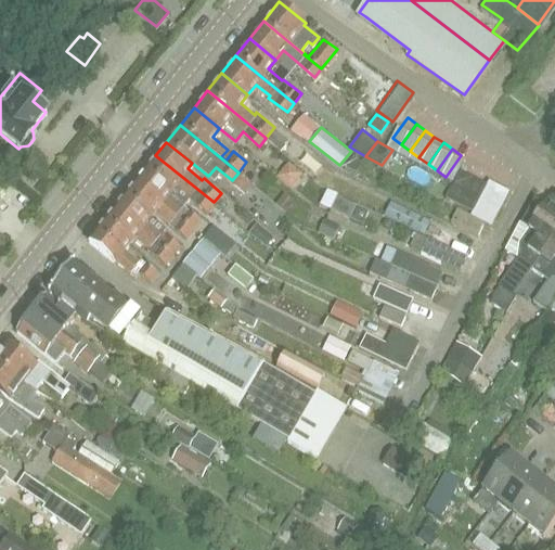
[(353,151),(344,163),(355,171),(364,160),(353,151)]
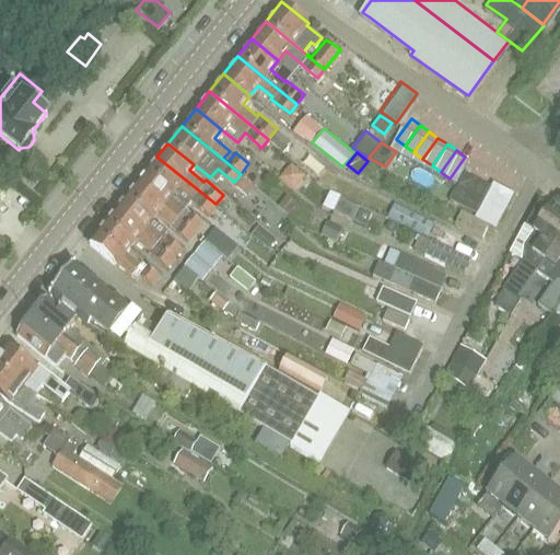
[(216,204),(156,157),(147,170),(173,191),(177,185),(191,197),(209,212),(216,204)]
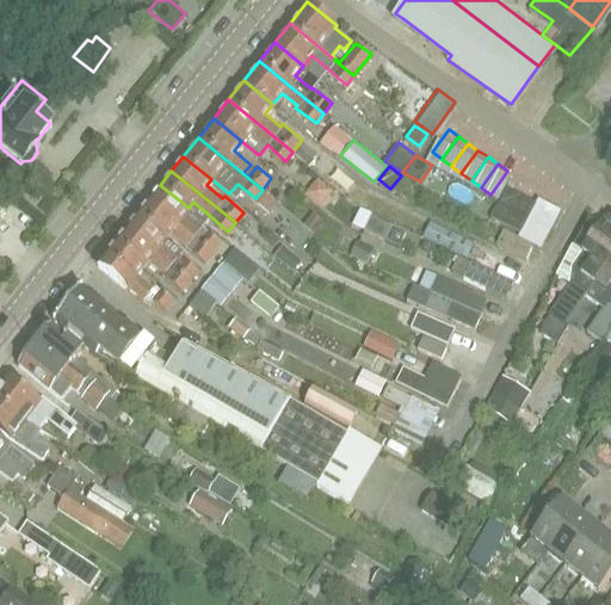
[(189,208),(160,185),(148,199),(213,251),(221,240),(202,223),(204,220),(189,208)]
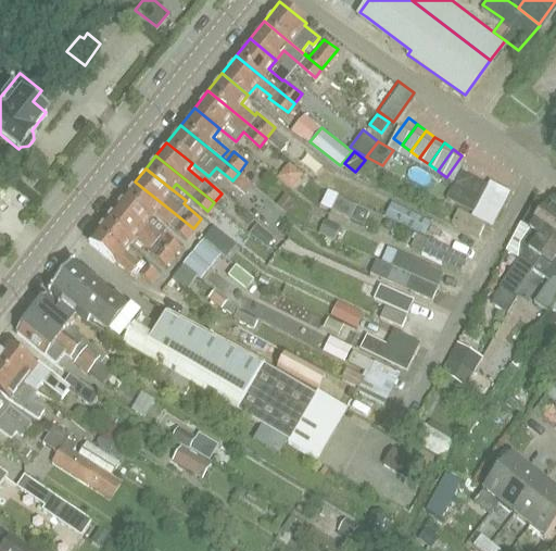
[(454,182),(480,196),(488,182),(460,168),(454,182)]
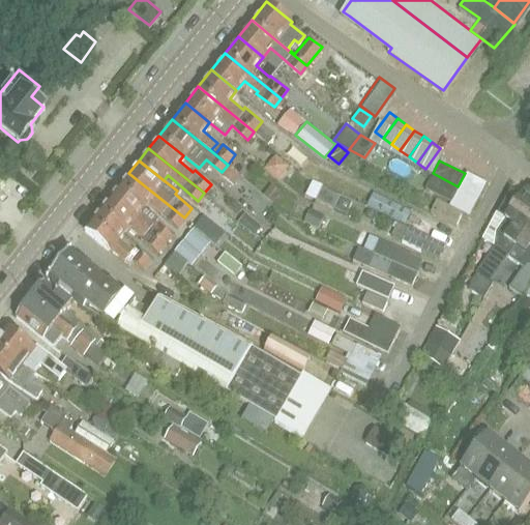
[(184,217),(128,173),(119,184),(144,205),(148,200),(160,210),(159,212),(178,226),(184,217)]
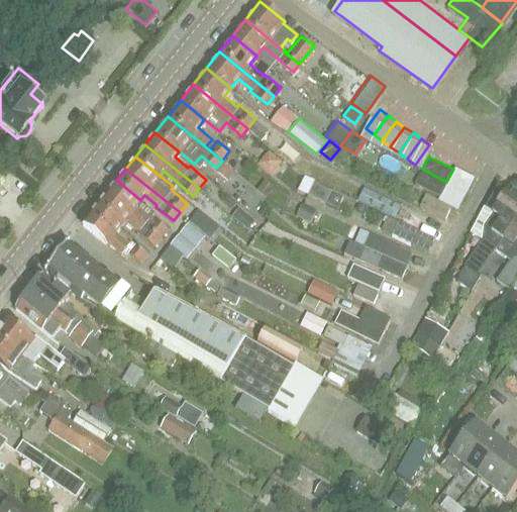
[(446,182),(422,169),(415,182),(440,195),(446,182)]
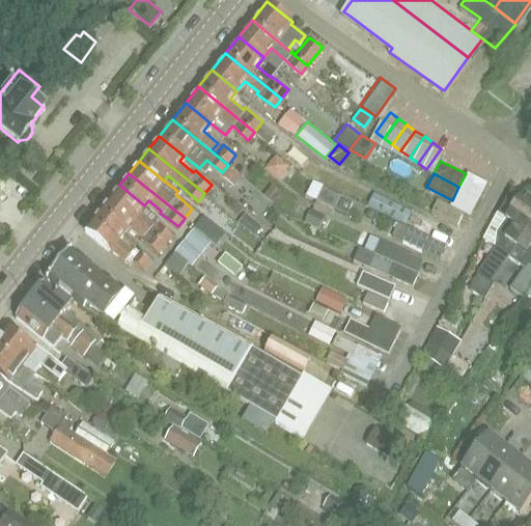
[(271,183),(263,193),(274,201),(282,191),(271,183)]
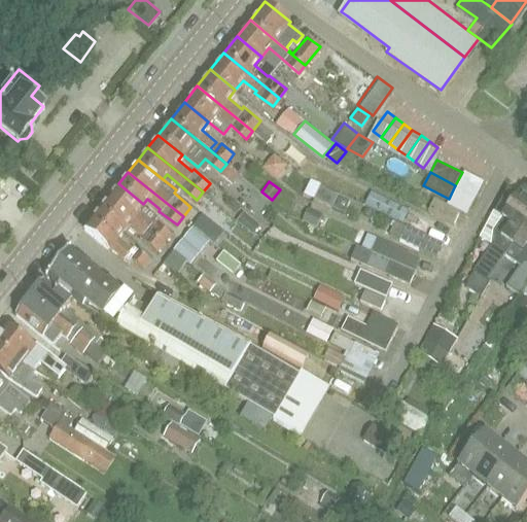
[(342,210),(349,197),(320,182),(314,196),(342,210)]
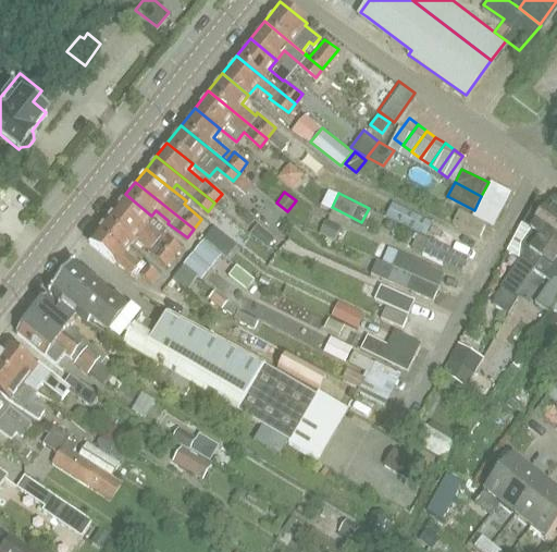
[(162,231),(147,220),(151,216),(125,194),(114,207),(166,248),(173,255),(181,245),(162,231)]
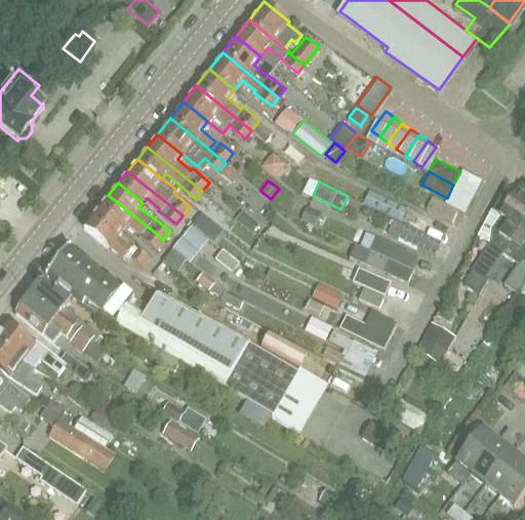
[(503,251),(524,217),(524,192),(518,188),(499,214),(500,214),(491,228),(499,233),(492,243),(490,241),(473,268),(465,280),(465,284),(479,293),(488,278),(486,277),(503,251)]
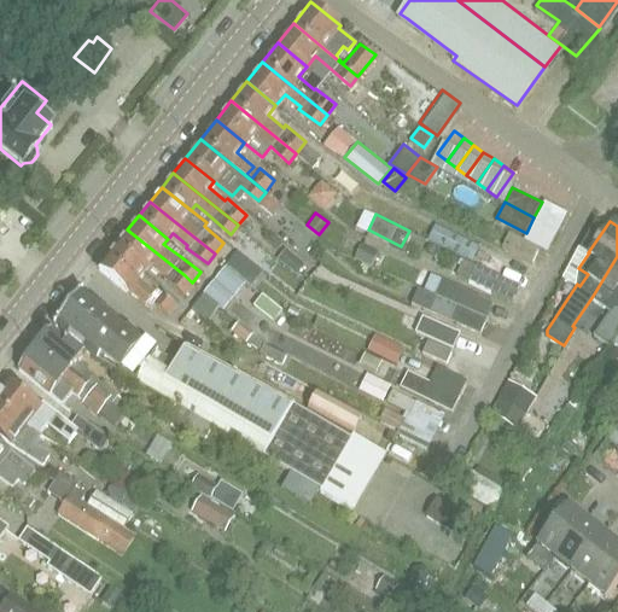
[(540,245),(509,228),(501,244),(532,260),(540,245)]
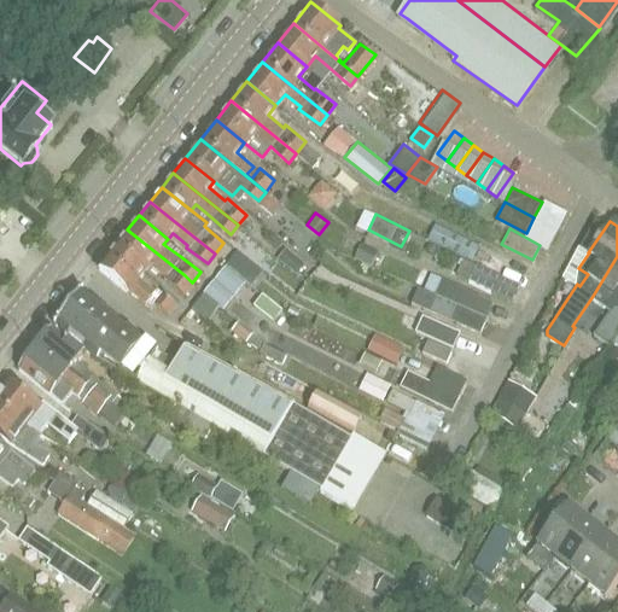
[(185,275),(127,229),(115,244),(144,267),(149,262),(164,274),(163,275),(185,292),(192,283),(185,275)]
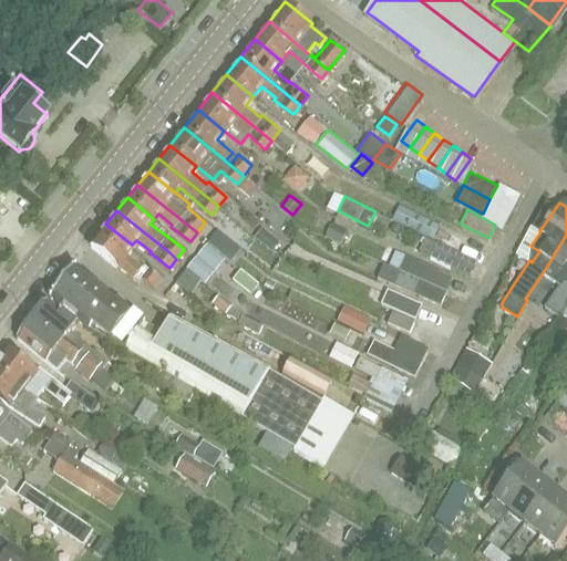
[(143,261),(141,263),(126,252),(132,245),(105,224),(90,242),(116,263),(132,276),(138,280),(142,277),(154,287),(162,277),(148,266),(143,261)]
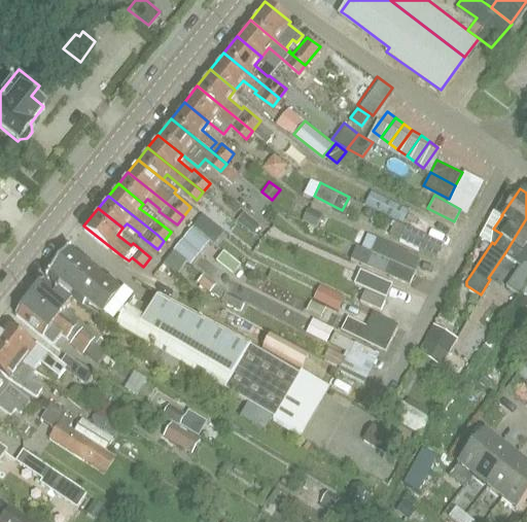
[(259,222),(244,209),(236,217),(252,232),(259,222)]
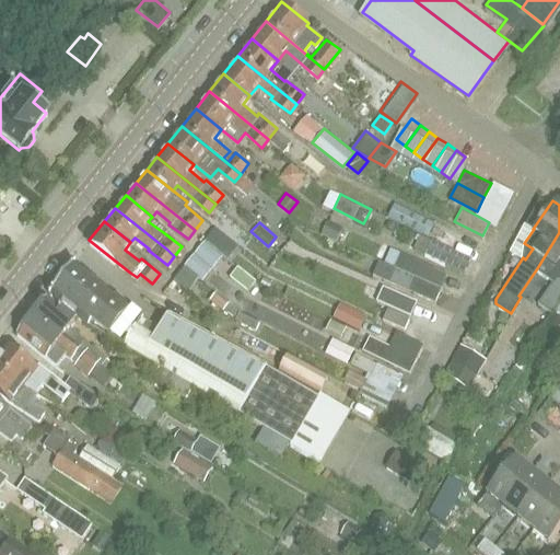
[(478,242),(439,222),(431,236),(471,256),(478,242)]
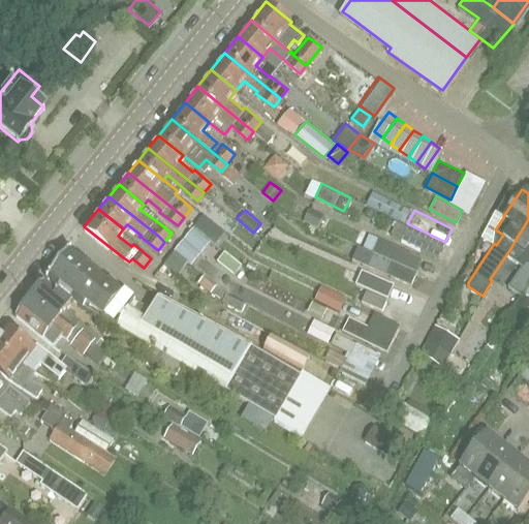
[(401,238),(438,255),(444,242),(397,219),(391,232),(401,237),(401,238)]
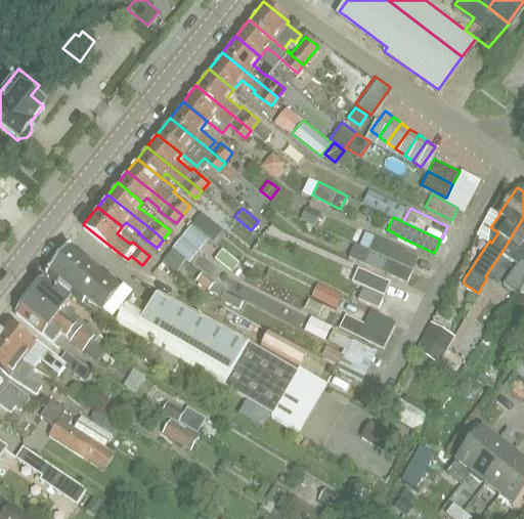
[(523,217),(503,251),(517,261),(503,282),(516,290),(523,278),(523,217)]
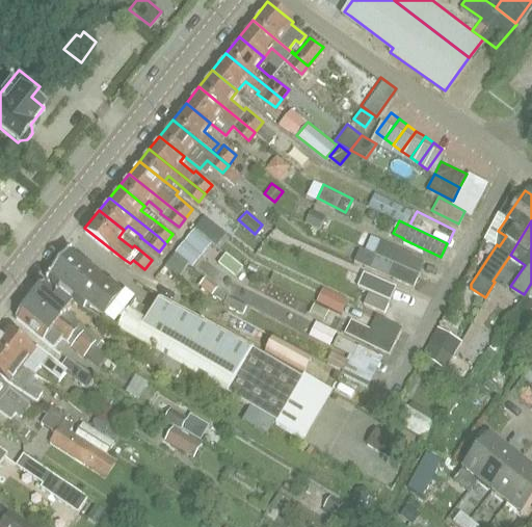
[(211,239),(194,226),(184,238),(202,252),(211,239)]
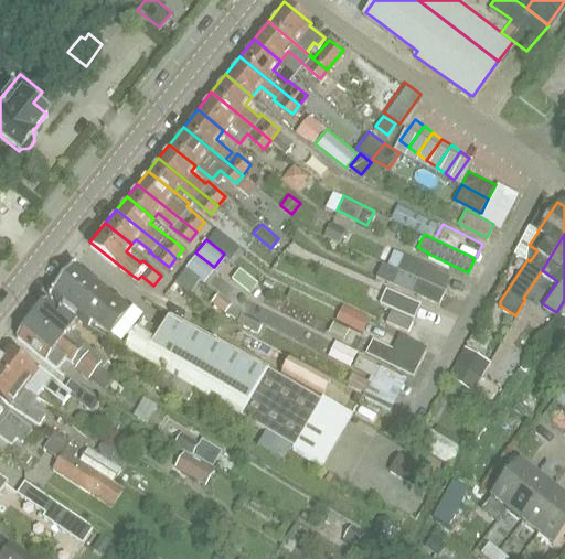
[(203,280),(214,267),(195,253),(185,265),(203,280)]
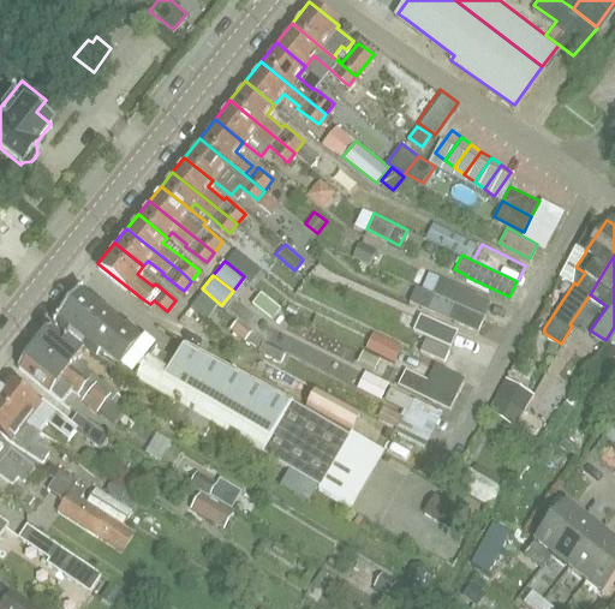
[(433,291),(484,314),(491,298),(440,275),(433,291)]
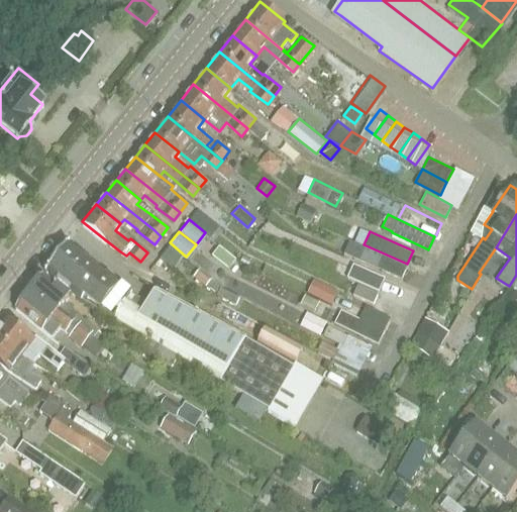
[(156,285),(143,307),(127,297),(131,290),(79,247),(81,243),(71,235),(44,268),(79,296),(147,335),(179,353),(180,353),(220,379),(269,407),(268,409),(295,425),(324,378),(295,361),(293,364),(245,335),(245,334),(156,285)]
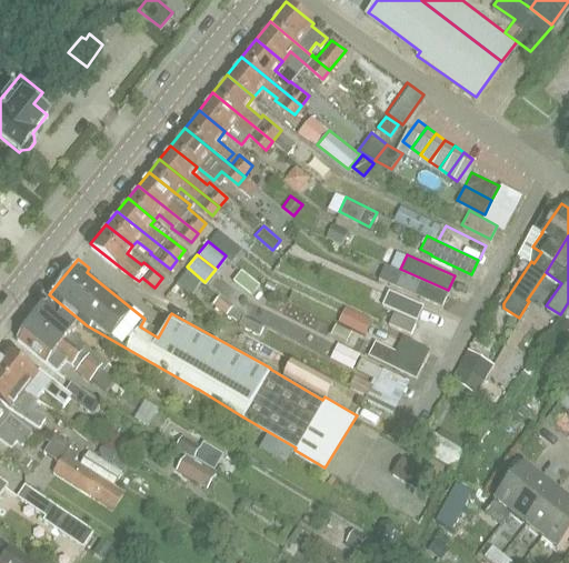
[(233,278),(251,292),(260,282),(241,268),(233,278)]
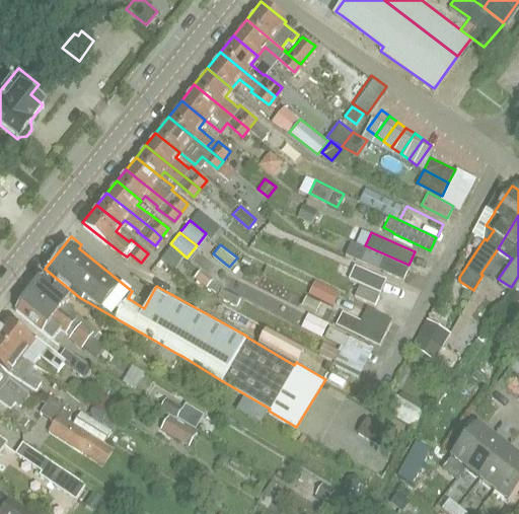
[(409,265),(365,245),(360,259),(377,267),(402,278),(409,265)]
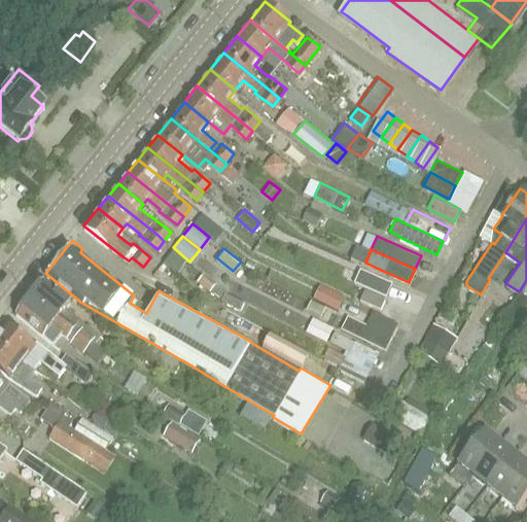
[(354,281),(386,294),(392,282),(360,268),(354,281)]
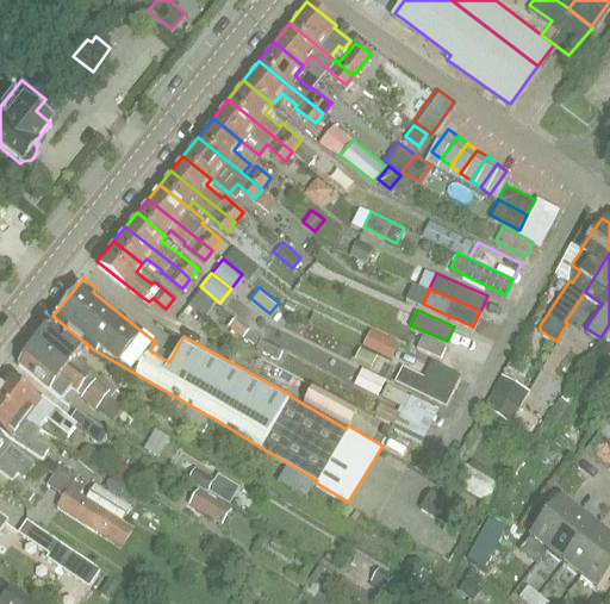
[(282,347),(249,328),(251,325),(235,313),(226,324),(242,336),(243,335),(256,344),(255,346),(278,357),(282,347)]
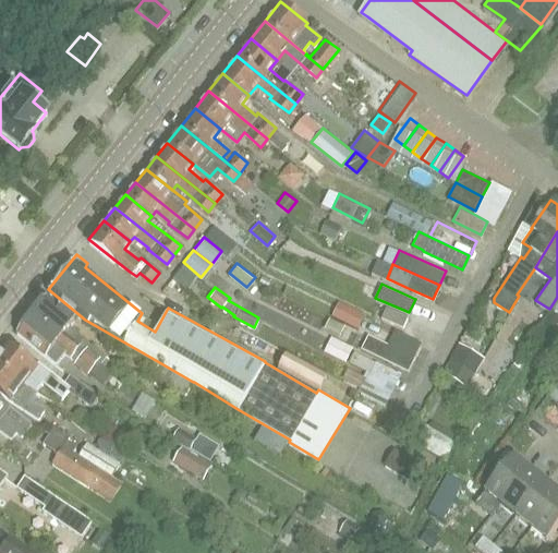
[(83,340),(67,328),(75,316),(45,293),(32,311),(98,365),(101,361),(107,353),(104,351),(104,352),(85,337),(83,340)]
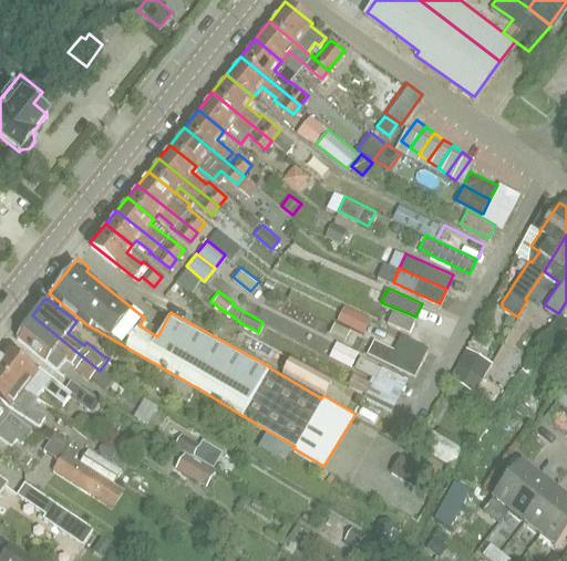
[(344,304),(337,319),(363,331),(371,317),(344,304)]
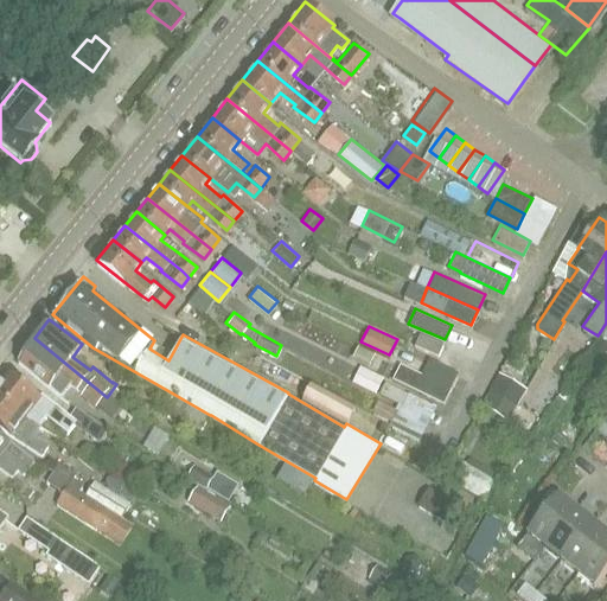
[(420,331),(415,344),(439,355),(443,341),(420,331)]
